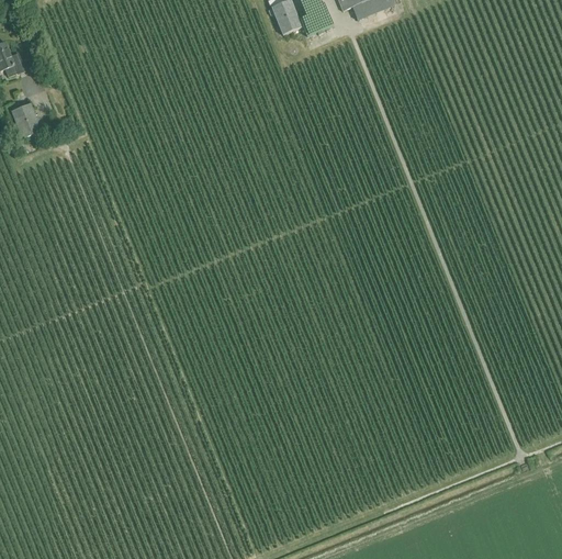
[(282,33),(301,25),(292,0),(285,0),(271,6),(282,33)]
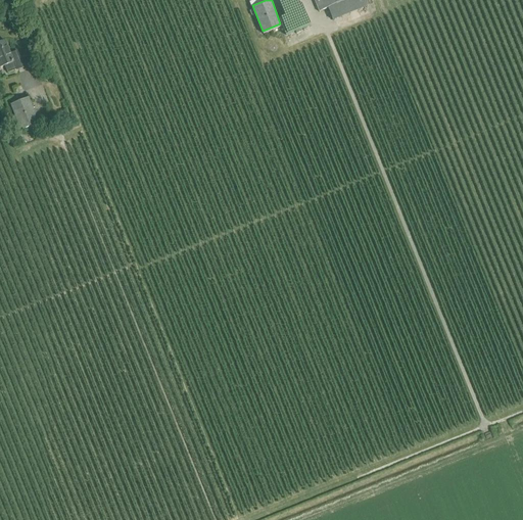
[(315,0),(318,8),(328,4),(333,16),(367,3),(366,0),(315,0)]
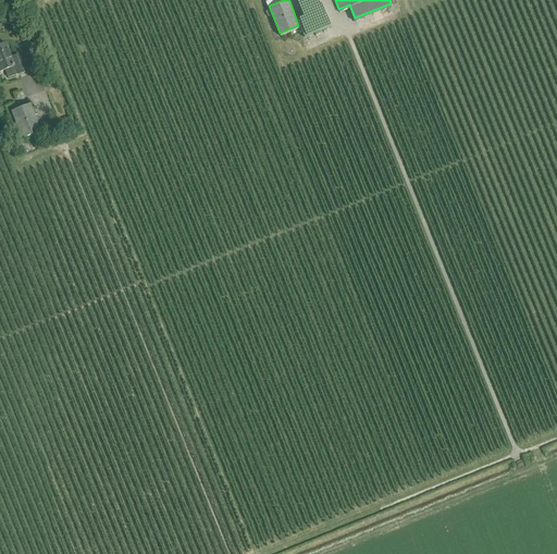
[(300,31),(302,36),(311,33),(309,27),(300,31)]
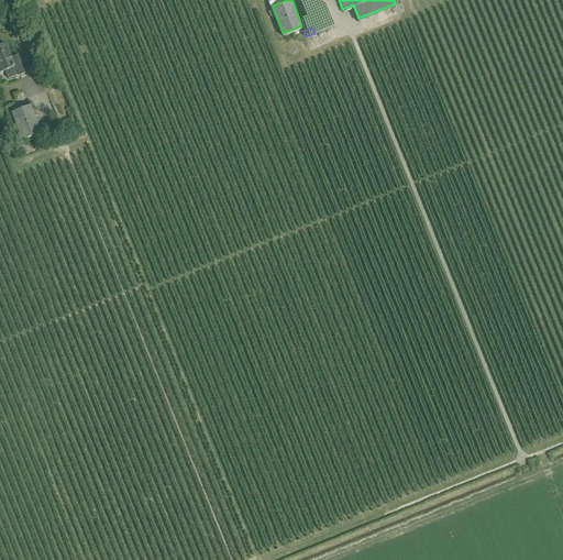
[(8,76),(17,73),(13,64),(4,42),(0,43),(0,69),(4,68),(8,76)]
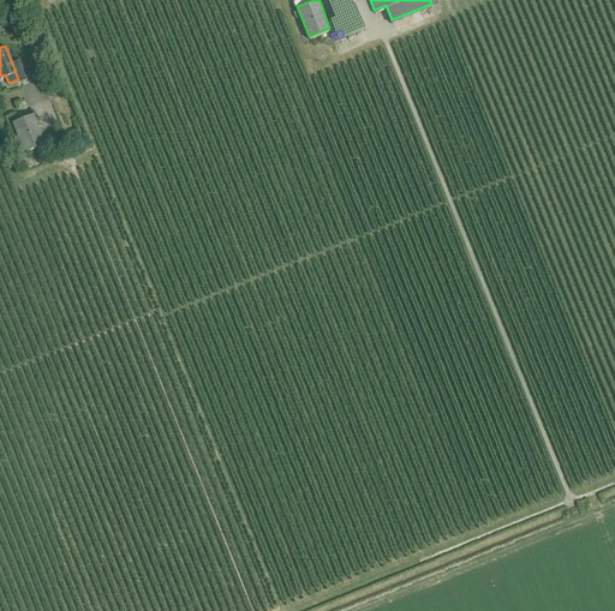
[(11,121),(23,151),(45,143),(33,113),(11,121)]
